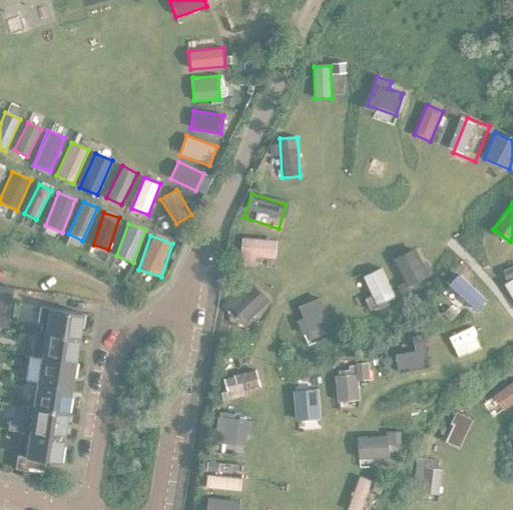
[(243,238),(241,265),(257,266),(257,259),(277,260),(278,239),(243,238)]
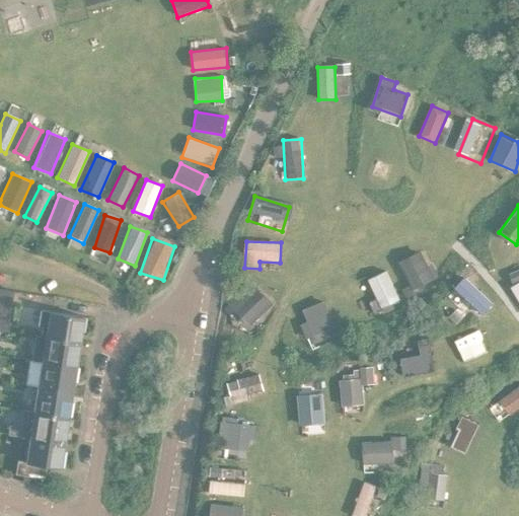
[(398,261),(411,289),(435,279),(423,250),(398,261)]
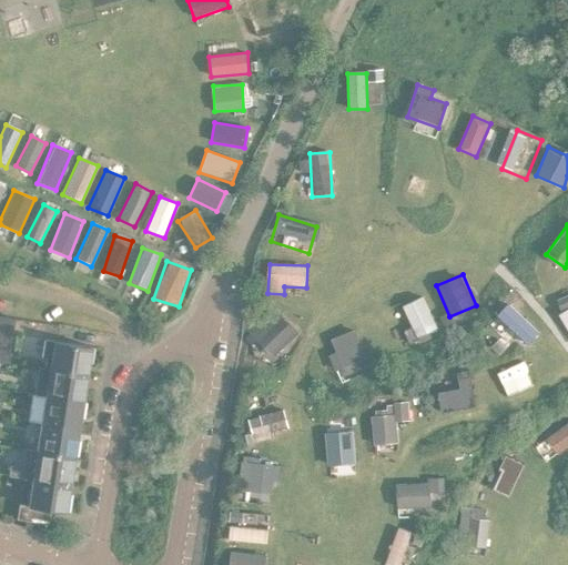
[(402,306),(416,339),(437,329),(423,298),(402,306)]
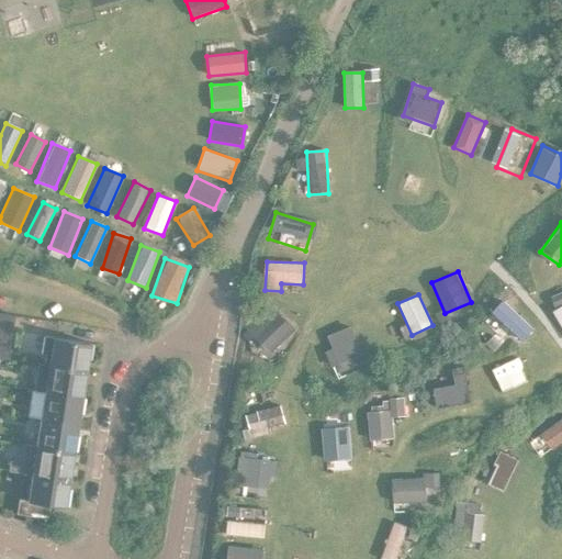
[(505,321),(516,309),(505,299),(475,332),(494,348),(513,328),(505,321)]
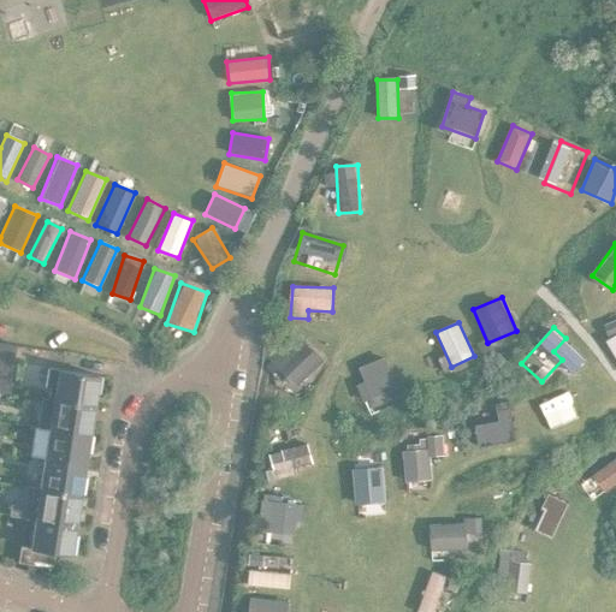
[(304,343),(278,370),(296,387),(323,361),(304,343)]
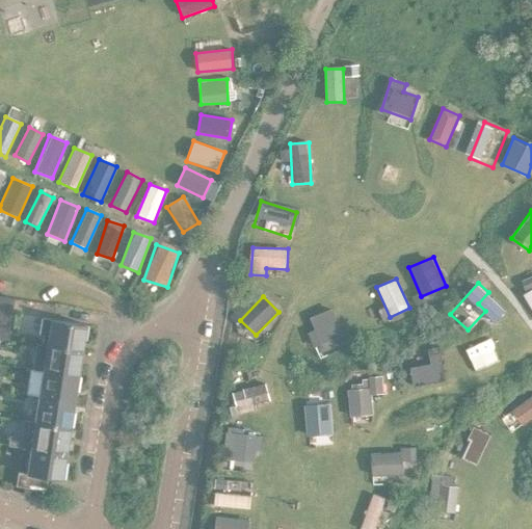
[(0,316),(9,318),(12,301),(0,298),(0,316)]
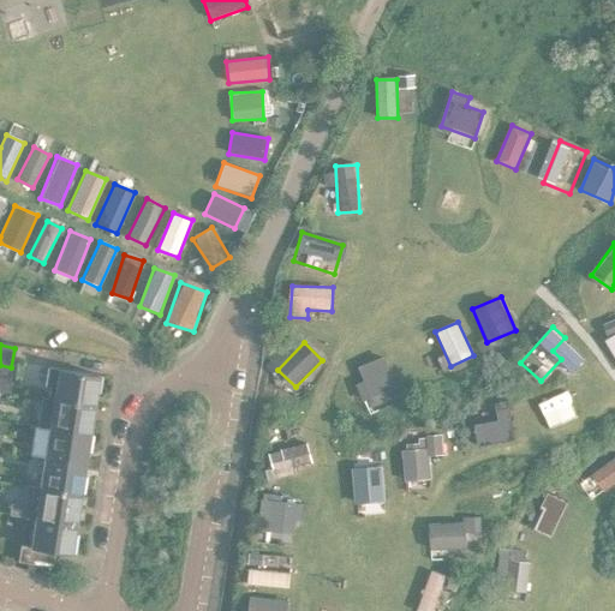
[(357,384),(362,401),(396,390),(386,358),(359,366),(364,382),(357,384)]
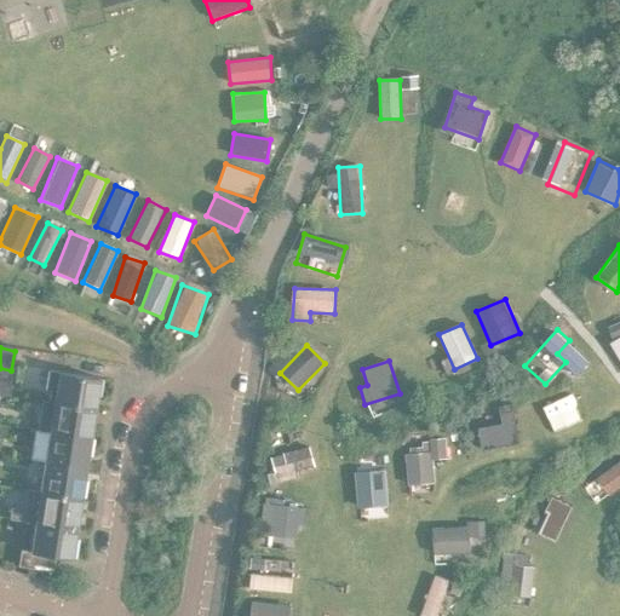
[(0,397),(7,398),(11,370),(0,368),(0,397)]
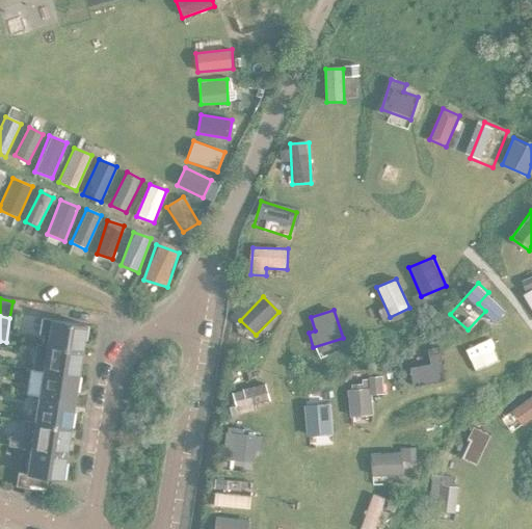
[(41,347),(45,348),(80,353),(84,326),(41,320),(37,337),(43,338),(41,347)]
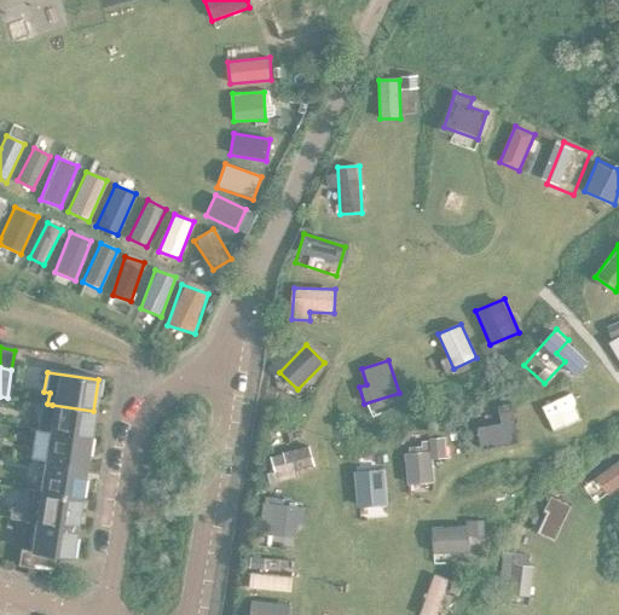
[(572,398),(544,404),(548,425),(577,419),(572,398)]
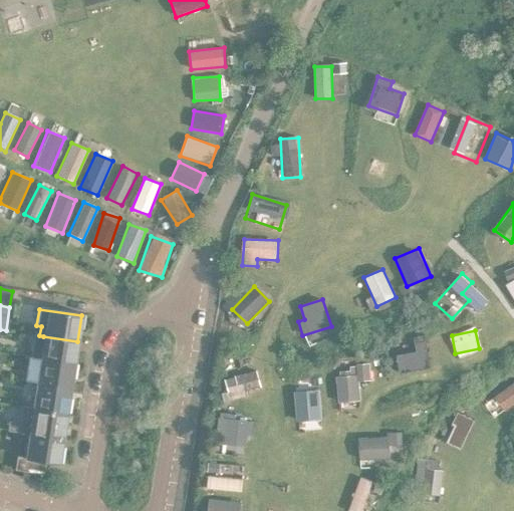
[(416,350),(396,355),(400,372),(431,366),(424,335),(414,337),(416,350)]
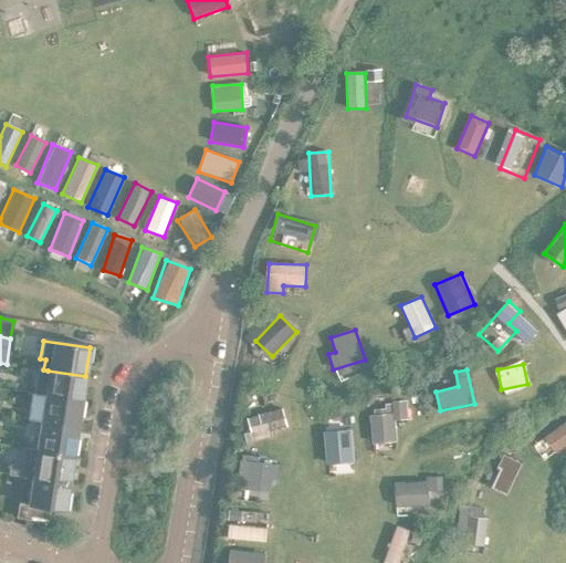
[(50,383),(48,398),(81,404),(85,376),(48,371),(45,383),(50,383)]
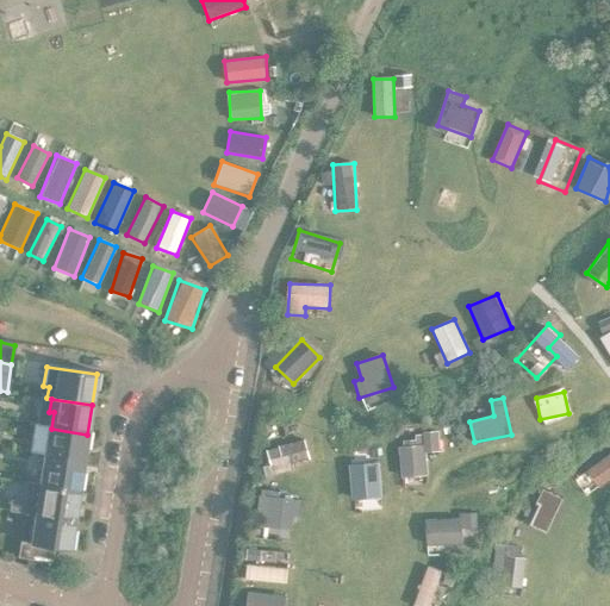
[(82,463),(87,435),(51,429),(49,447),(44,445),(42,457),(82,463)]
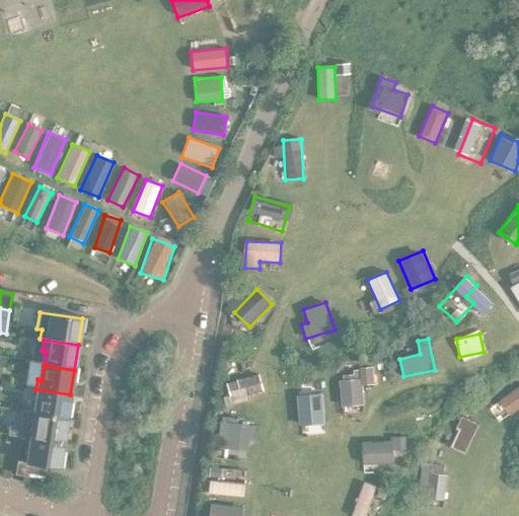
[(341,407),(363,406),(363,385),(374,385),(373,368),(353,368),(354,378),(340,378),(341,407)]
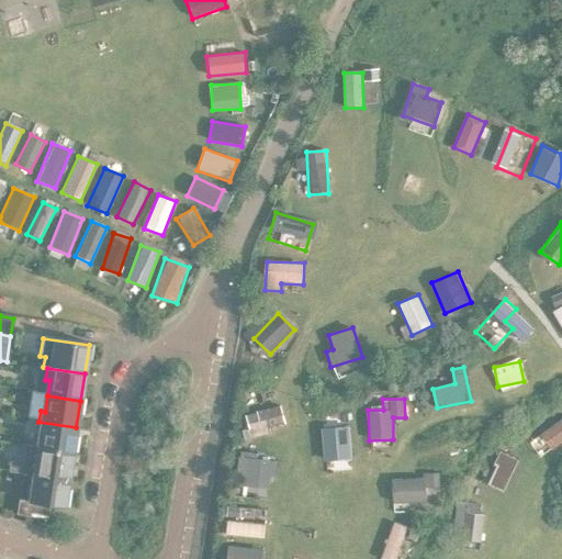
[(250,434),(284,424),(279,405),(245,415),(250,434)]
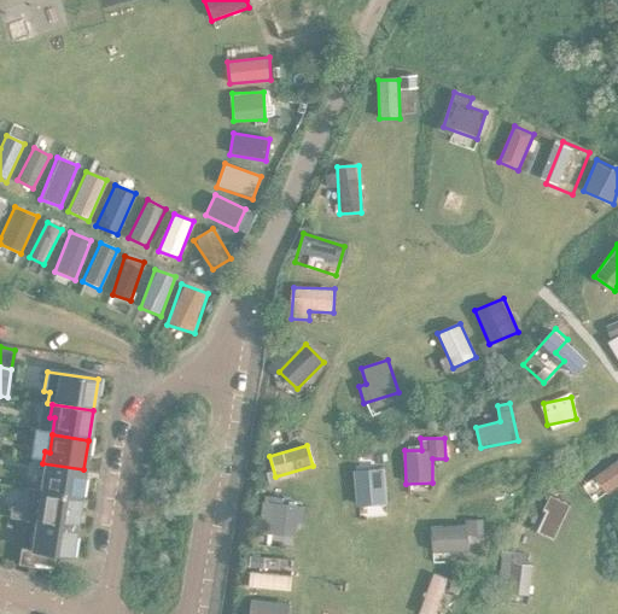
[(617,460),(594,478),(606,495),(617,486),(617,460)]
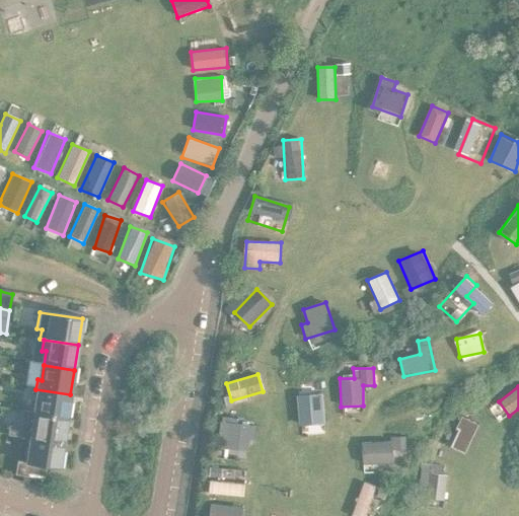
[(39,400),(36,415),(66,420),(70,394),(35,389),(34,400),(39,400)]
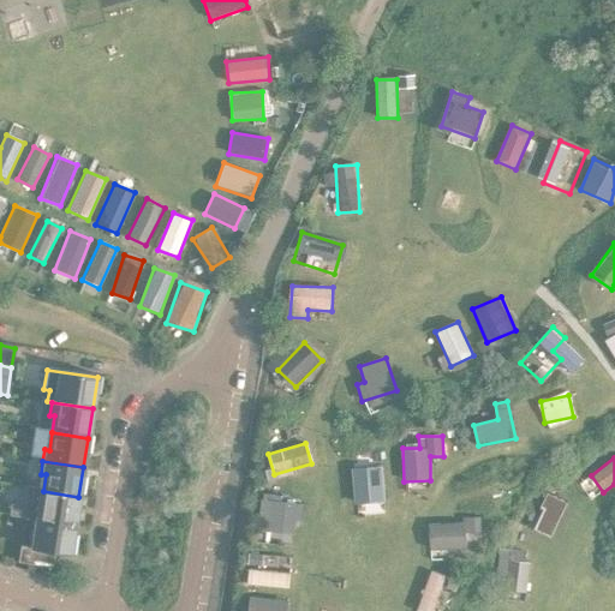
[(388,468),(354,471),(356,498),(389,497),(388,468)]
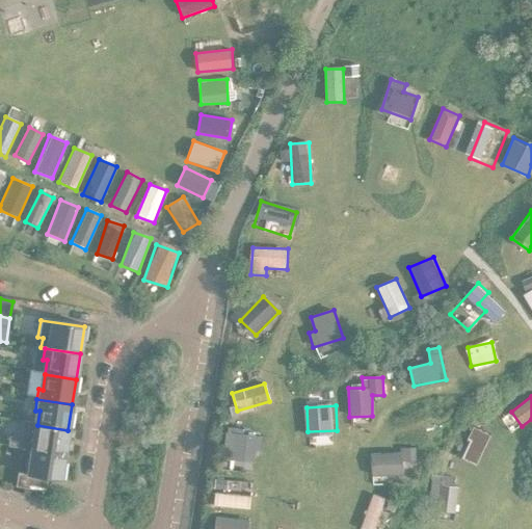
[(63,456),(68,430),(37,425),(22,423),(19,439),(7,439),(6,447),(19,449),(29,450),(63,456)]
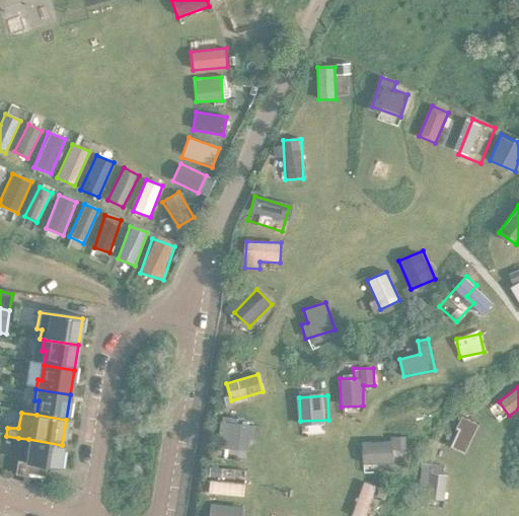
[(466,452),(477,424),(462,418),(450,446),(466,452)]
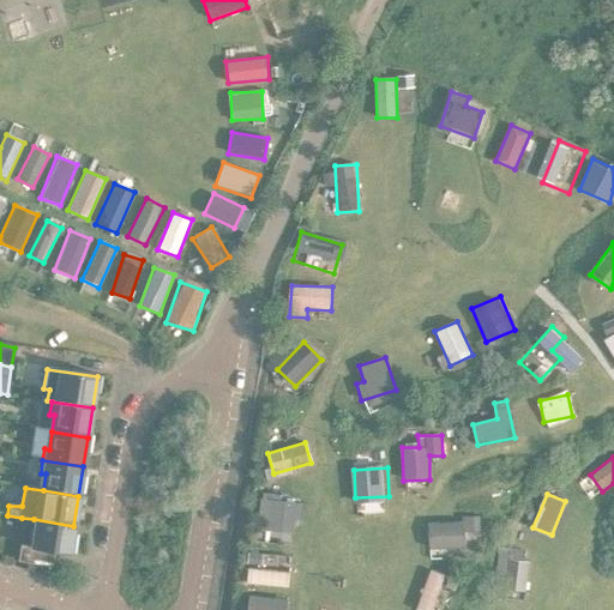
[(265,500),(262,530),(296,533),(300,503),(265,500)]
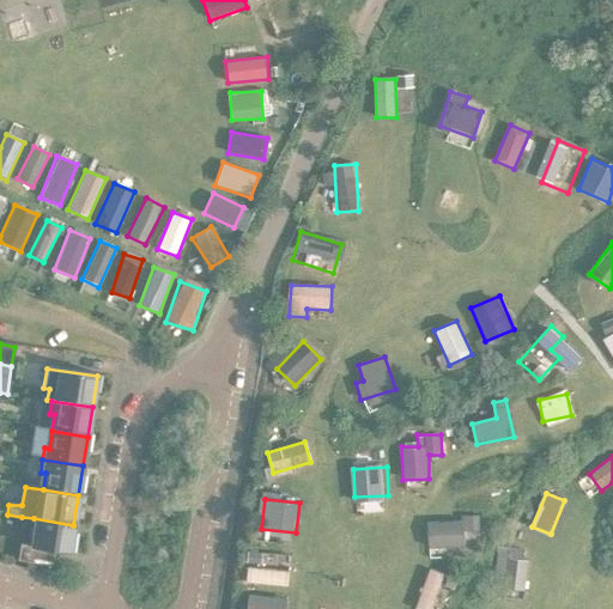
[(53,553),(70,555),(73,525),(34,518),(29,547),(19,546),(17,562),(50,567),(53,553)]
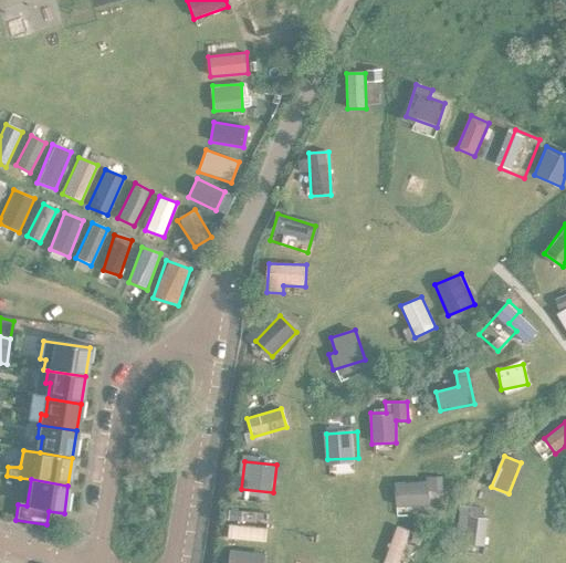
[(396,480),(396,507),(429,506),(429,491),(442,490),(442,479),(396,480)]
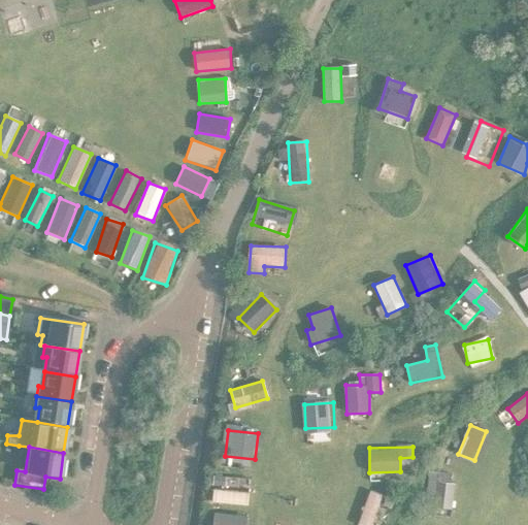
[(453,509),(455,473),(431,472),(428,507),(453,509)]
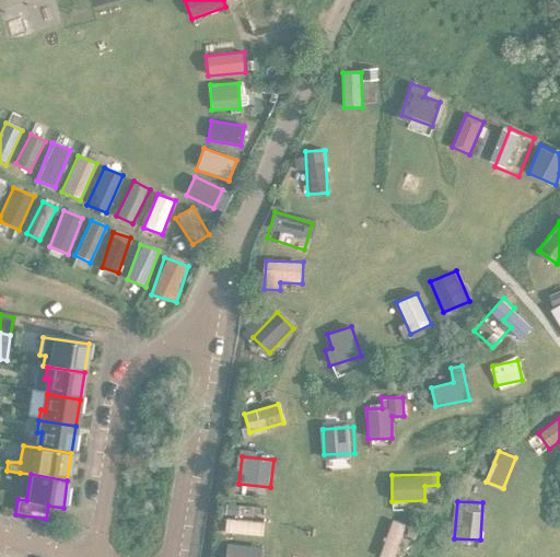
[(225,519),(264,521),(265,508),(226,506),(225,519)]
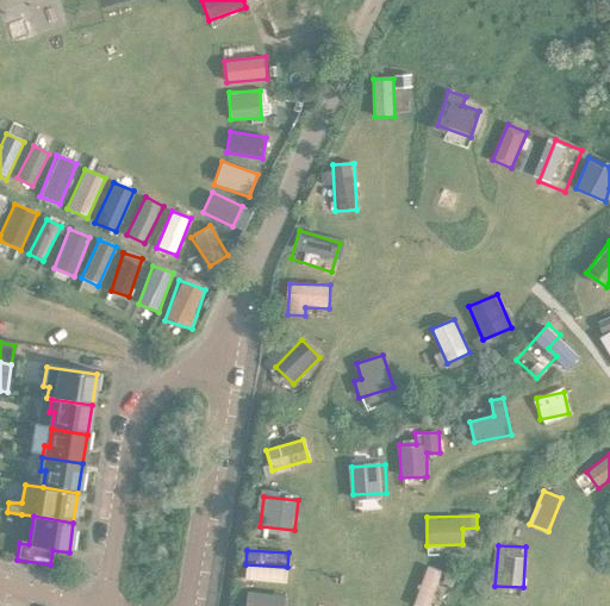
[(246,567),(244,581),(287,585),(288,569),(246,567)]
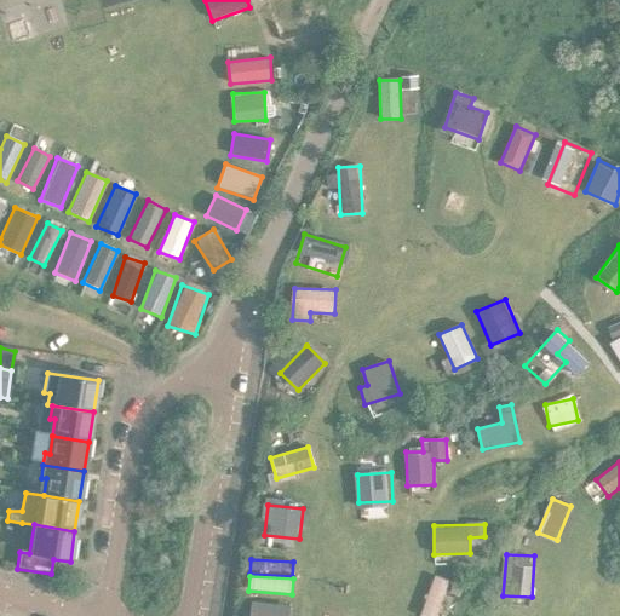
[(435,576),(419,615),(448,615),(460,586),(435,576)]
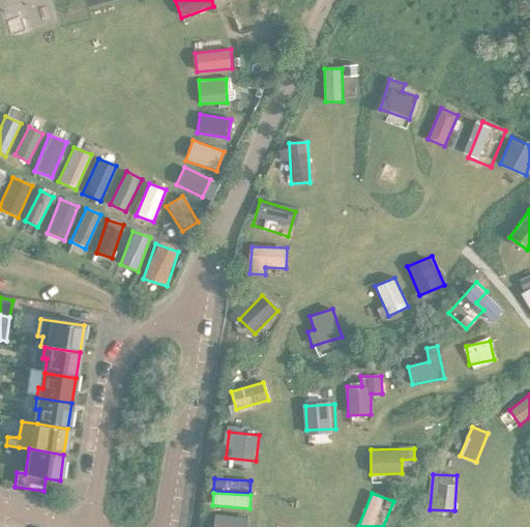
[(245,526),(246,517),(213,515),(212,526),(245,526)]
